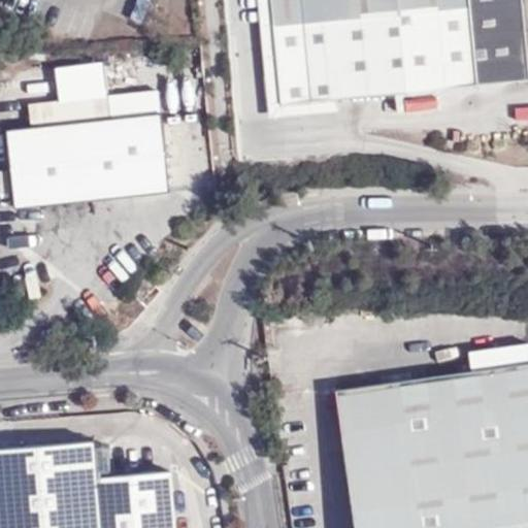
[(262,0),(271,87),(290,85),(281,0),(262,0)]
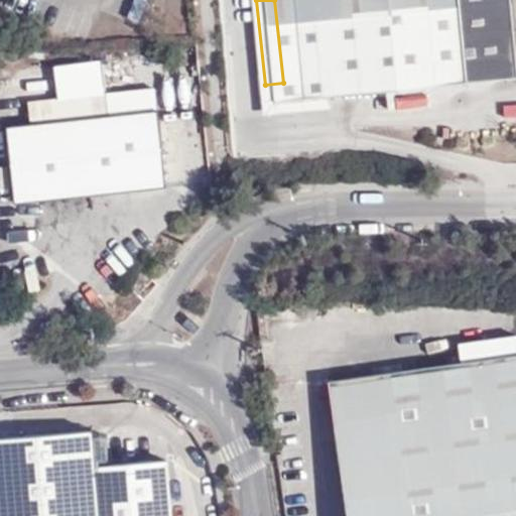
[(508,59),(502,0),(274,0),(283,83),(508,59)]
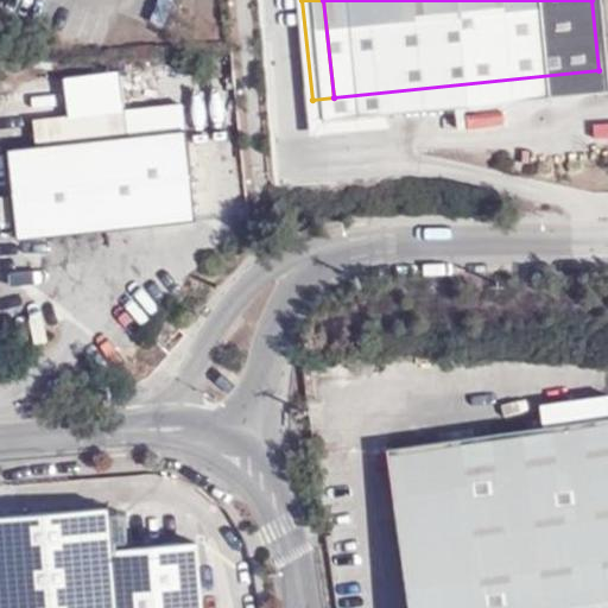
[(607,0),(591,0),(599,70),(334,97),(336,122),(398,116),(607,95),(607,0)]
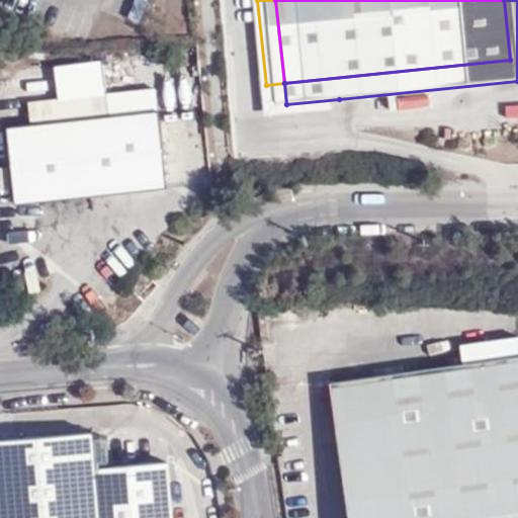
[(284,83),(266,85),(269,118),(339,112),(339,99),(286,104),(284,83)]
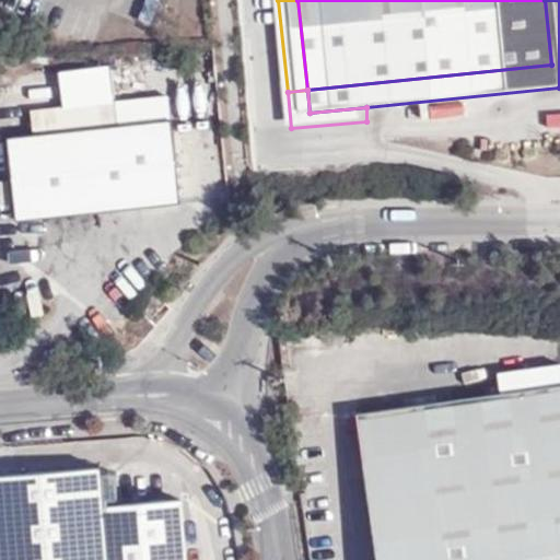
[(32,109),(32,116),(168,107),(167,95),(32,109)]
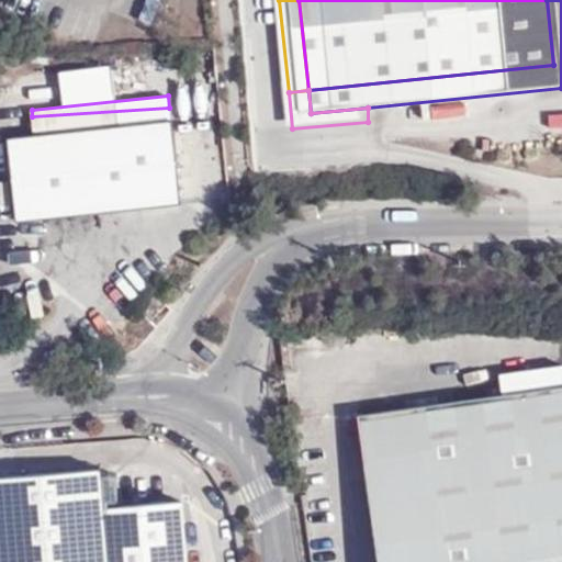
[(169,108),(32,116),(34,136),(170,123),(169,108)]
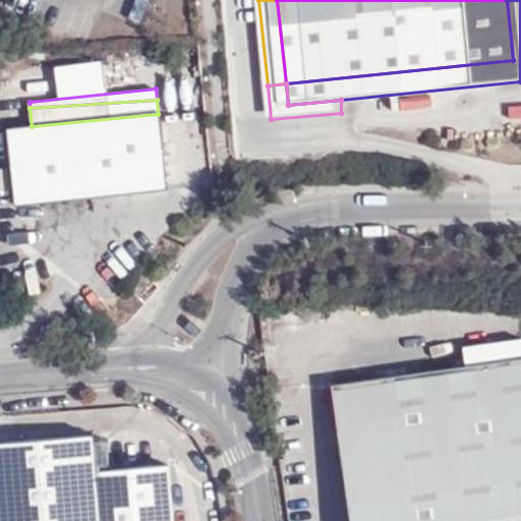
[(165,188),(158,114),(32,126),(7,129),(15,204),(165,188)]
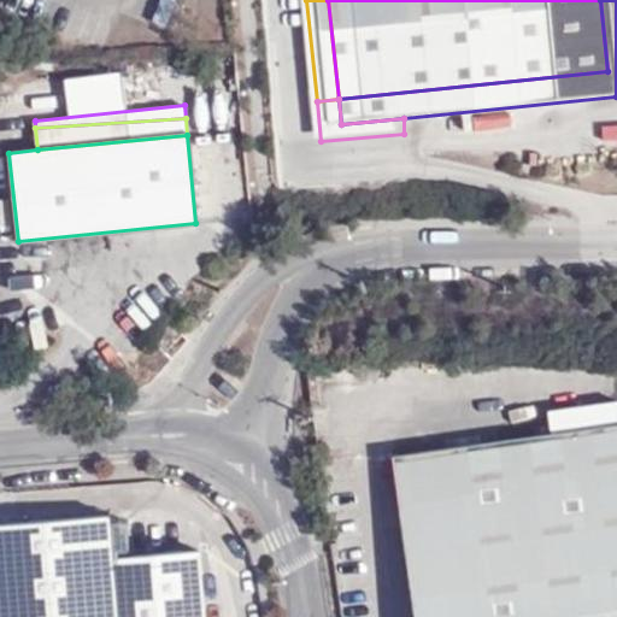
[(616,401),(546,407),(547,424),(616,418),(616,401)]
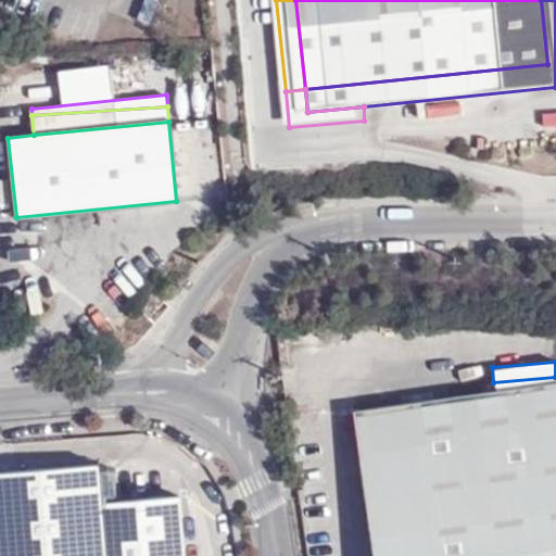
[(555,555),(555,386),(355,411),(374,555),(555,555)]
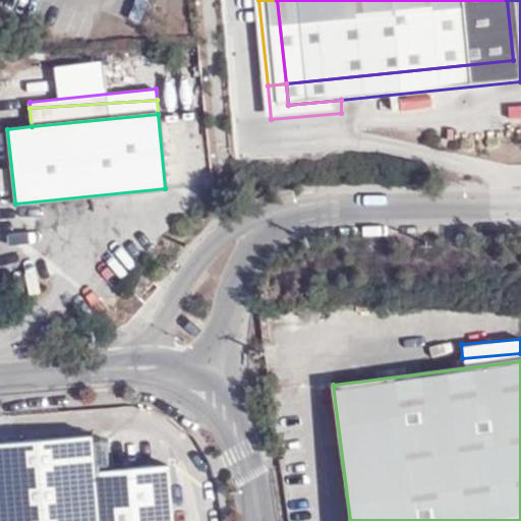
[(97,520),(92,435),(0,441),(0,520),(97,520)]
